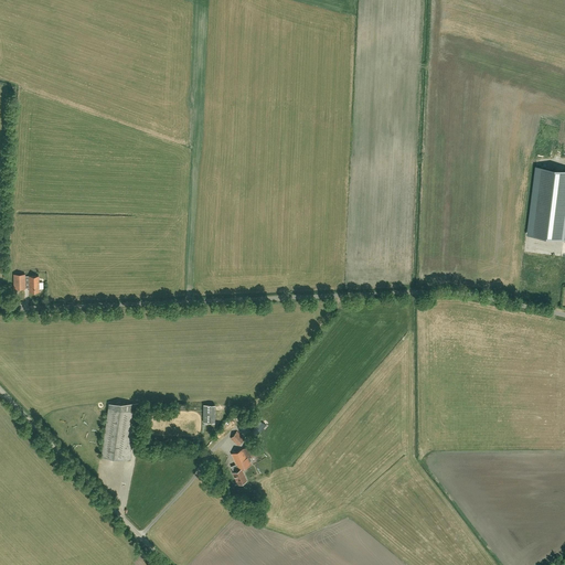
[(564,169),(536,167),(528,234),(564,238),(564,169)]
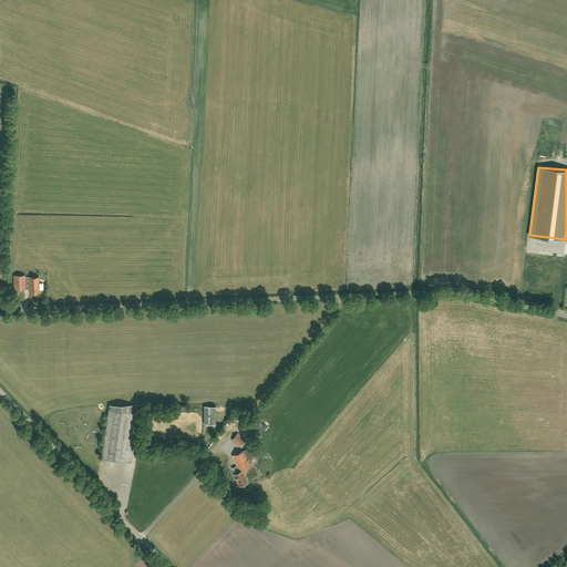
[(39,277),(24,277),(24,275),(13,276),(14,290),(26,289),(26,285),(29,285),(29,294),(39,292),(39,277)]
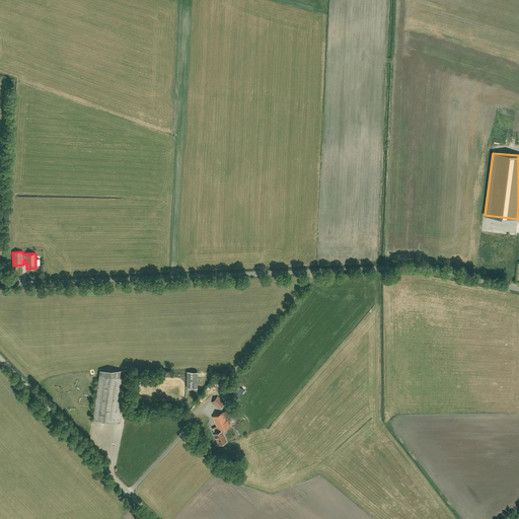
[(120,423),(126,379),(128,370),(100,370),(93,419),(120,423)]
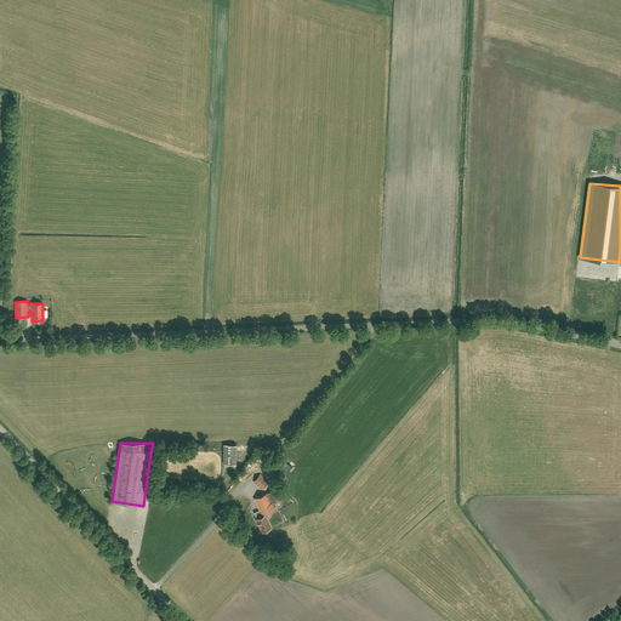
[(222,444),(222,463),(235,463),(235,444),(222,444)]
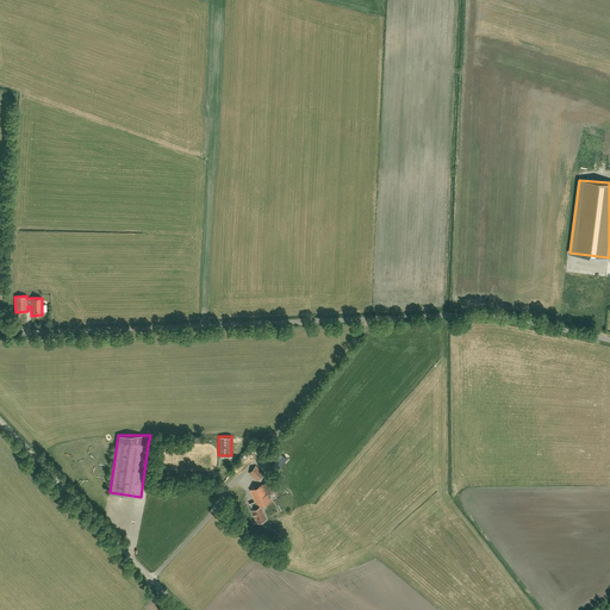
[(273,447),(265,459),(278,471),(287,459),(273,447)]
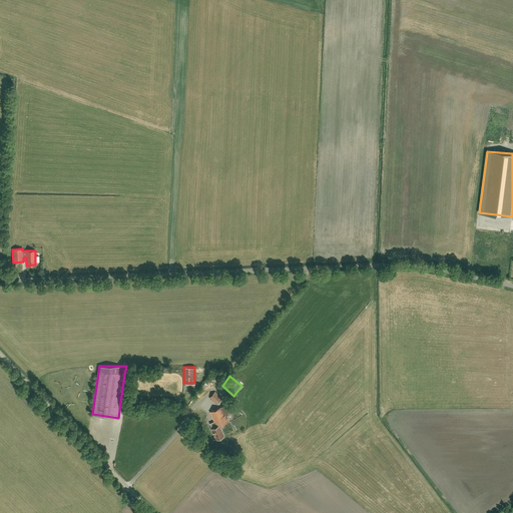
[(216,405),(222,399),(215,392),(209,398),(216,405)]
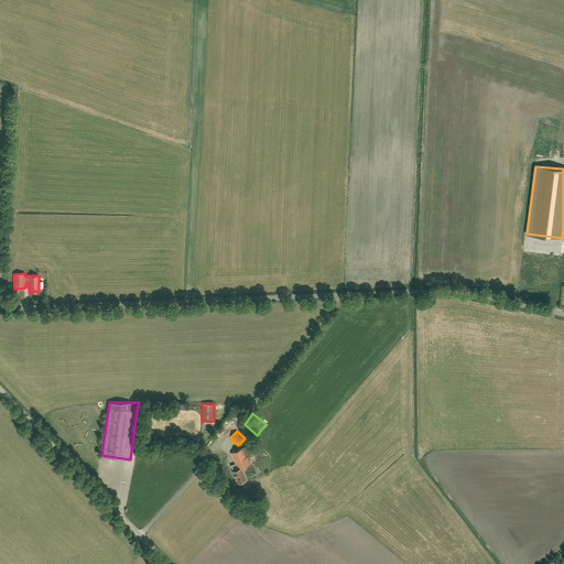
[(230,453),(238,469),(232,472),(238,483),(246,479),(241,468),(251,464),(250,461),(251,459),(249,455),(256,453),(251,444),(230,453)]
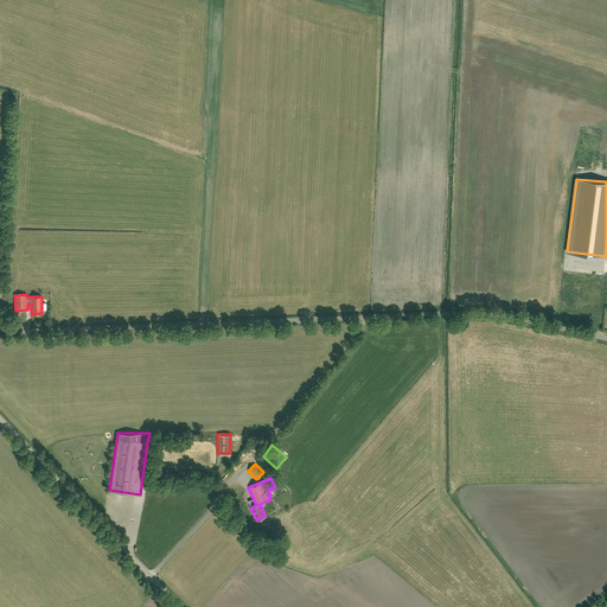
All buildings are outlined.
